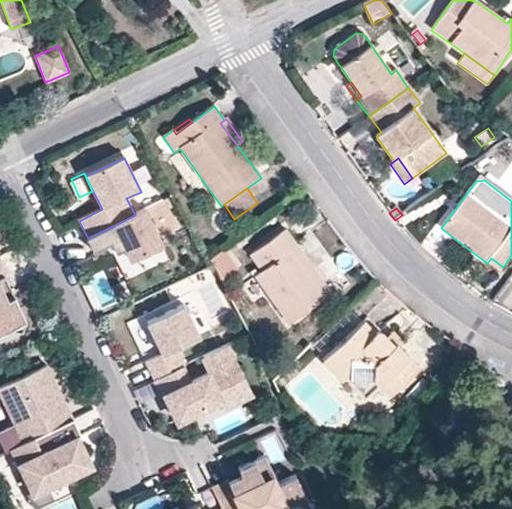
[(163,247),(145,210),(135,215),(88,238),(86,239),(90,246),(93,252),(120,239),(131,262),(163,247)]
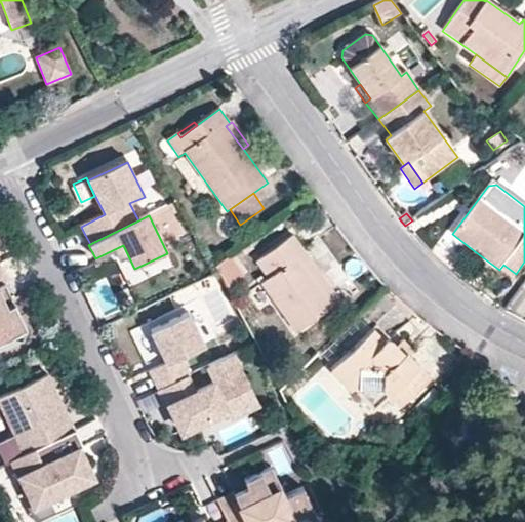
[(476,252),(452,234),(448,240),(472,257),(476,252)]
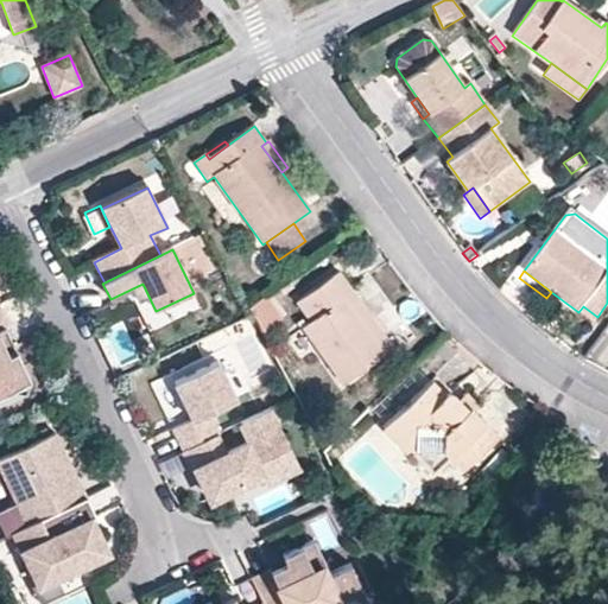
[(385,358),(344,302),(354,294),(339,274),(297,304),(311,323),(303,329),(344,388),(385,358)]
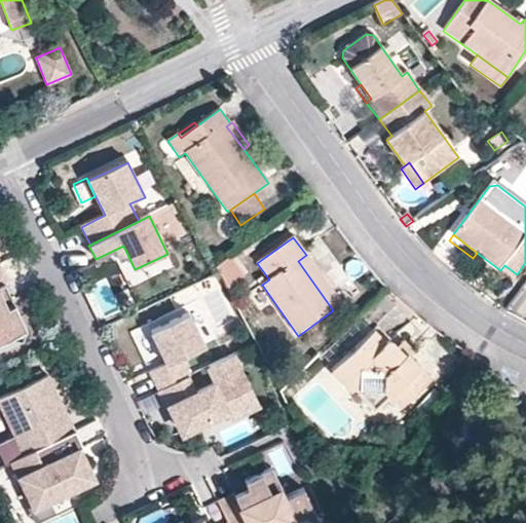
[(341,304),(306,255),(298,261),(333,310),(341,304)]
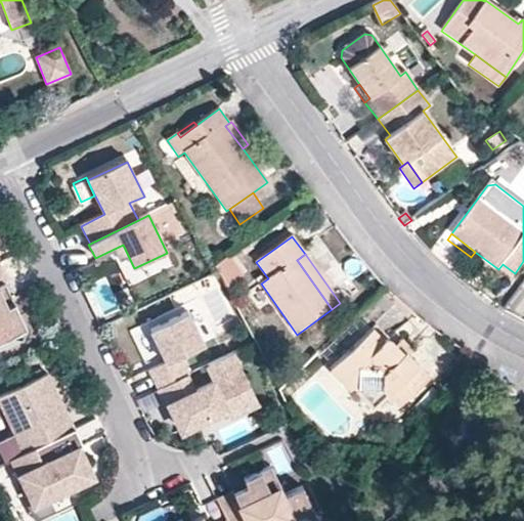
[(242,275),(227,256),(214,266),(225,288),(242,275)]
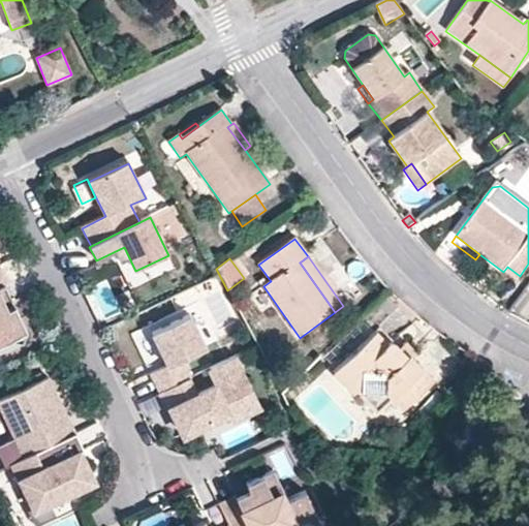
[(16,310),(4,287),(0,289),(0,345),(6,342),(23,345),(27,334),(16,310)]
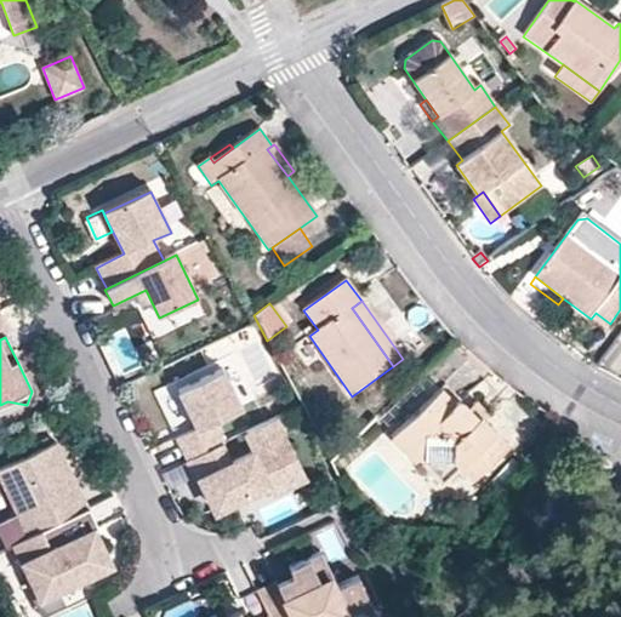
[(215,423),(243,410),(223,371),(178,393),(198,430),(176,441),(183,452),(188,462),(220,446),(224,444),(215,423)]
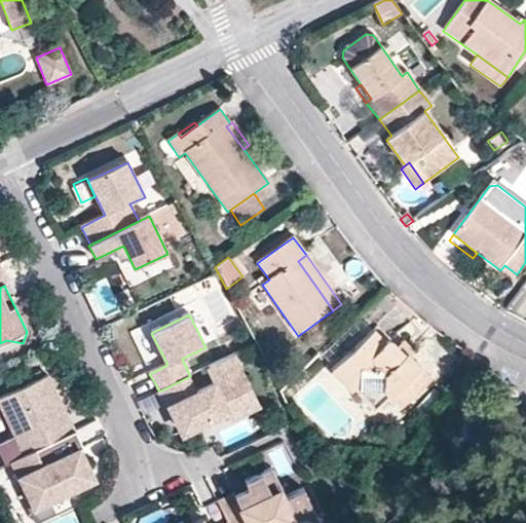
[(391,342),(377,329),(374,332),(385,344),(387,343),(389,342),(391,342)]
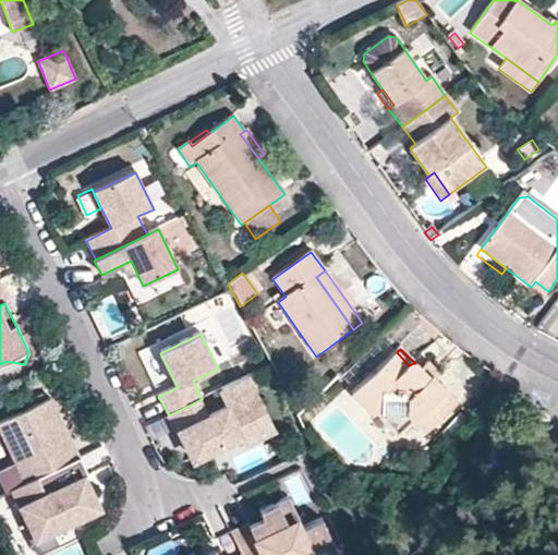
[(459,405),(434,379),(432,377),(429,378),(422,370),(415,363),(413,363),(411,364),(409,365),(397,352),(352,395),(374,418),(376,414),(399,437),(414,422),(426,434),(459,405)]
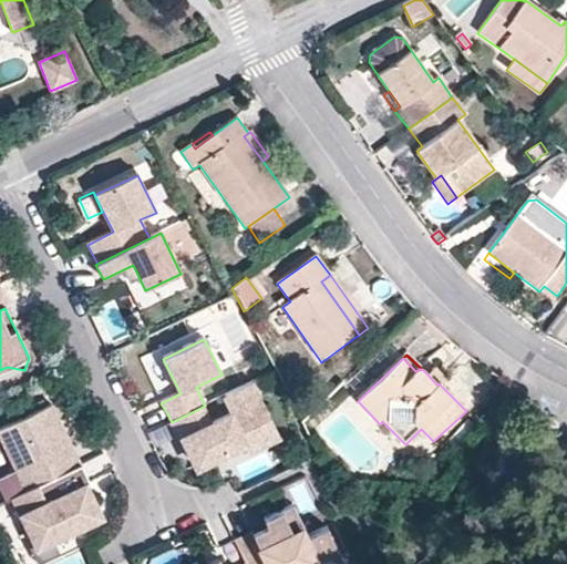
[(446,381),(434,369),(429,376),(436,385),(439,383),(441,386),(446,381)]
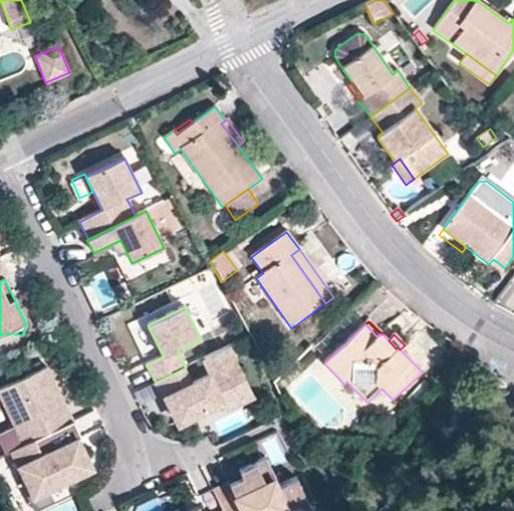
[(232,389),(246,381),(229,347),(202,360),(210,376),(190,387),(182,369),(156,382),(162,394),(165,400),(166,399),(170,397),(174,405),(170,407),(179,424),(220,404),(224,412),(240,404),(232,389)]
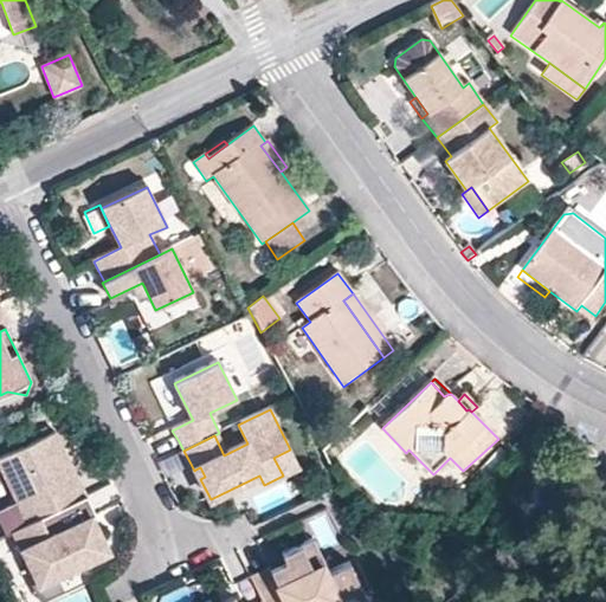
[(76,478),(56,434),(0,460),(0,467),(27,525),(85,498),(76,478)]
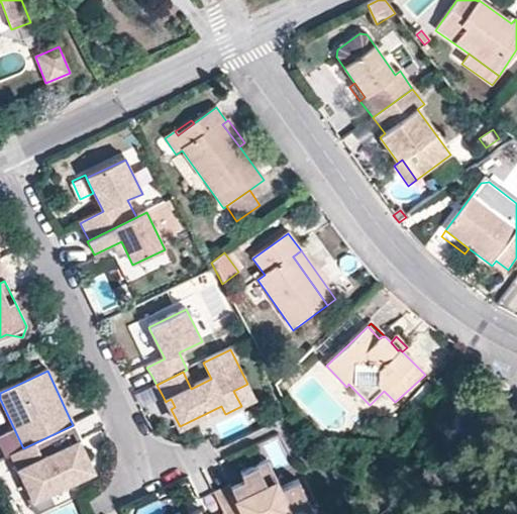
[(255,400),(247,384),(233,391),(241,406),(255,400)]
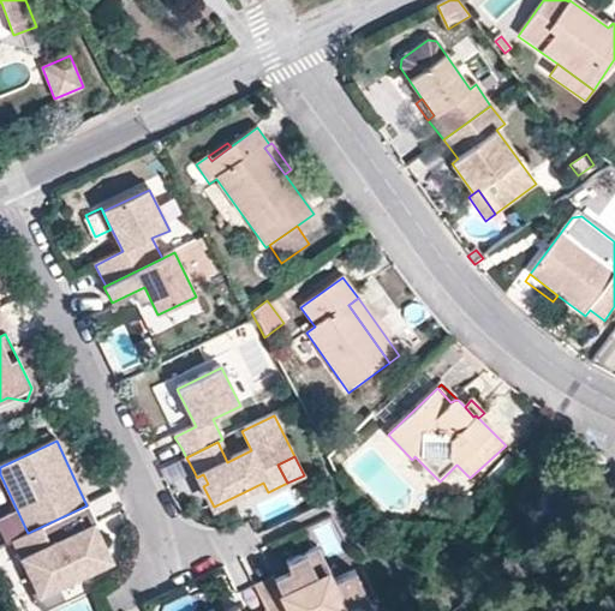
[(187,511),(206,498),(186,473),(168,486),(187,511)]
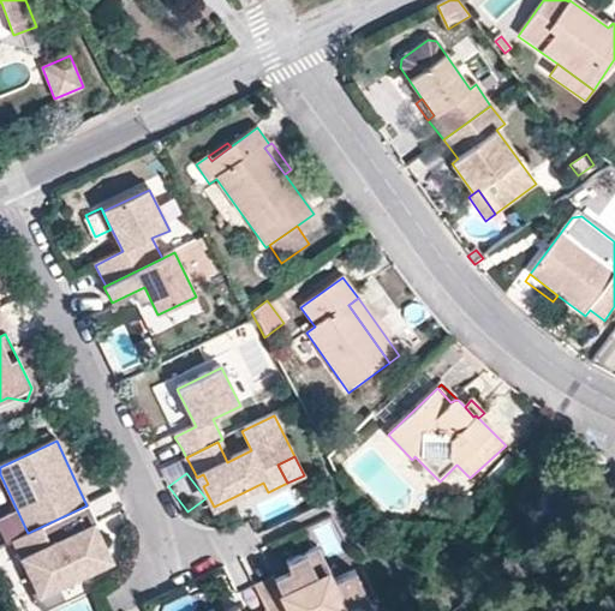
[(91,540),(87,531),(93,528),(99,525),(93,516),(87,505),(28,533),(16,540),(41,593),(58,586),(108,562),(96,538),(91,540)]
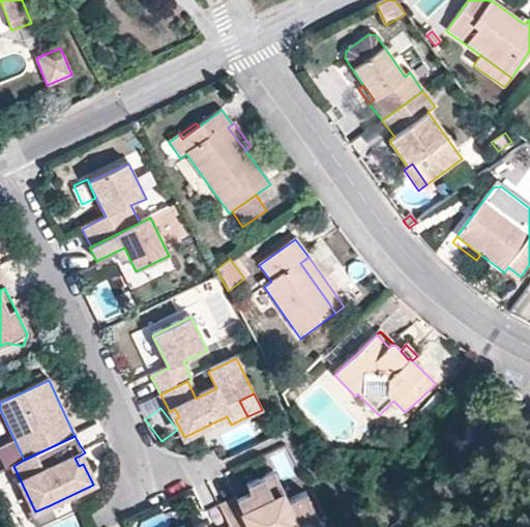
[(83,464),(80,456),(75,458),(79,466),(83,464)]
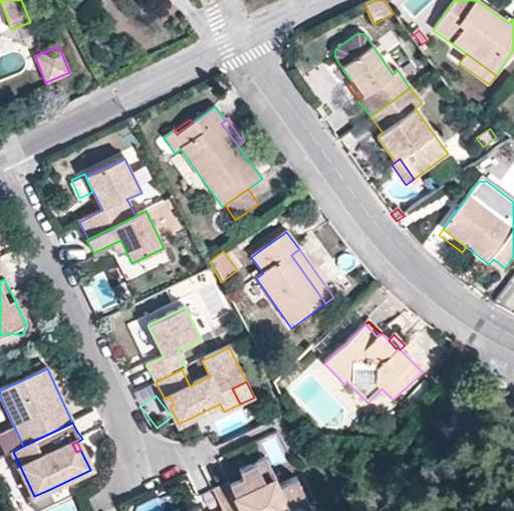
[(307,504),(294,476),(275,485),(271,477),(273,476),(263,456),(237,468),(241,475),(236,478),(211,490),(220,509),(221,510),(277,510),(285,507),(287,510),(295,510),(307,504)]
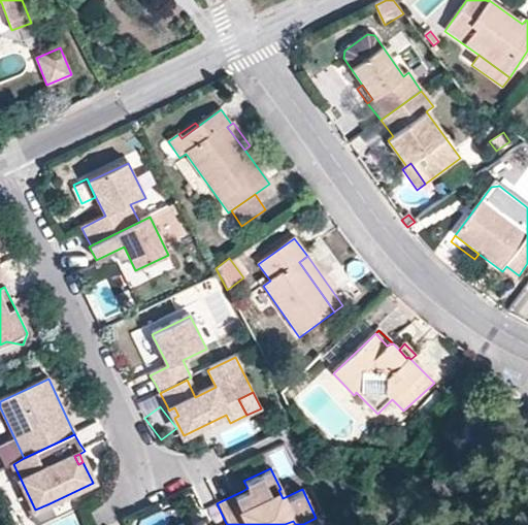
[(56,517),(50,503),(35,510),(28,514),(33,524),(41,524),(56,517)]
